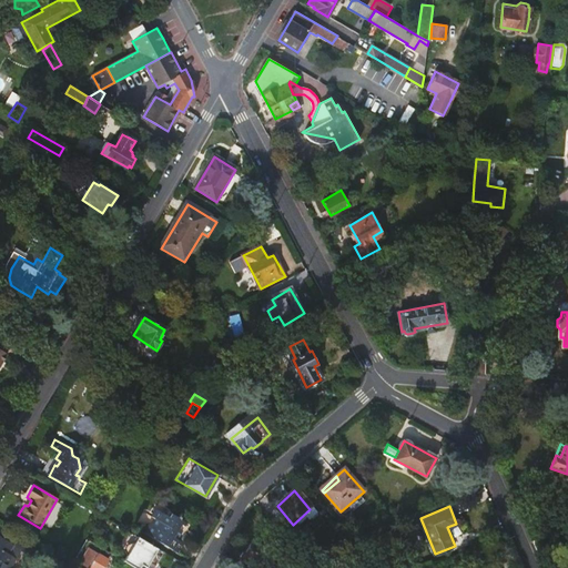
[(146,530),(144,534),(145,534),(178,553),(179,550),(178,549),(175,548),(179,541),(181,544),(182,544),(189,534),(184,531),(181,538),(176,537),(174,535),(176,531),(179,533),(181,534),(186,523),(171,514),(169,518),(155,510),(151,519),(156,521),(153,527),(150,525),(146,530)]
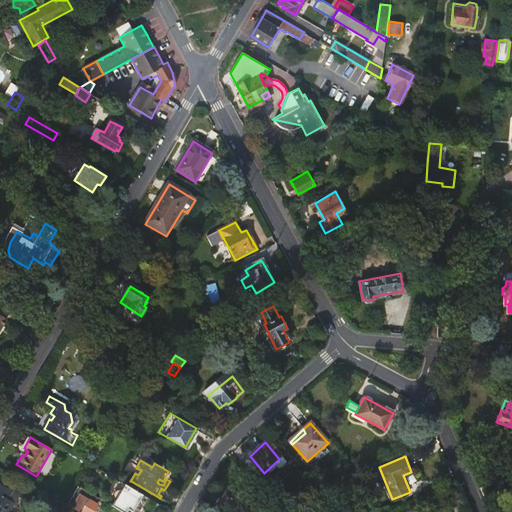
[(133,511),(136,511),(146,497),(123,484),(111,505),(123,511),(125,511),(128,509),(133,511)]
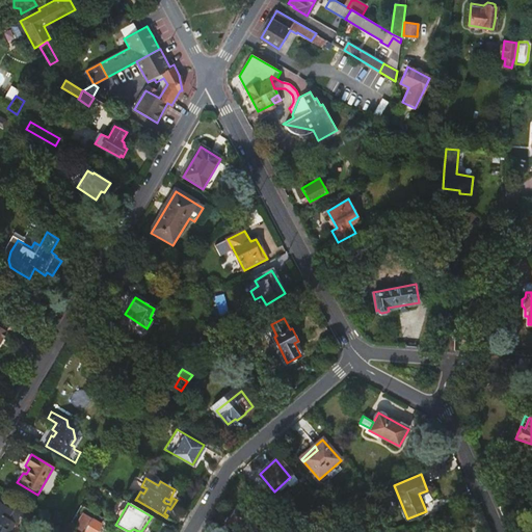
[(8,531),(14,524),(6,520),(10,511),(0,504),(0,531),(8,531)]
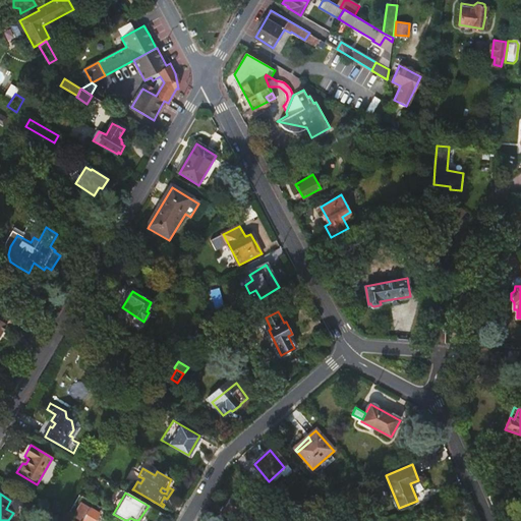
[(230,497),(225,505),(228,507),(224,514),(235,520),(241,520),(244,516),(252,520),(256,512),(245,506),(246,503),(239,499),(238,502),(230,497)]
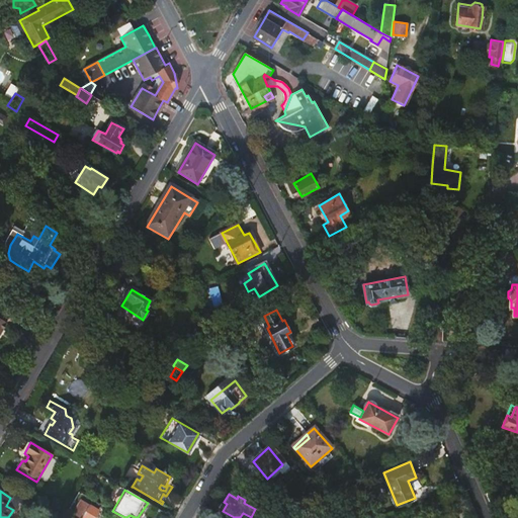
[(18,502),(10,498),(6,506),(13,510),(18,502)]
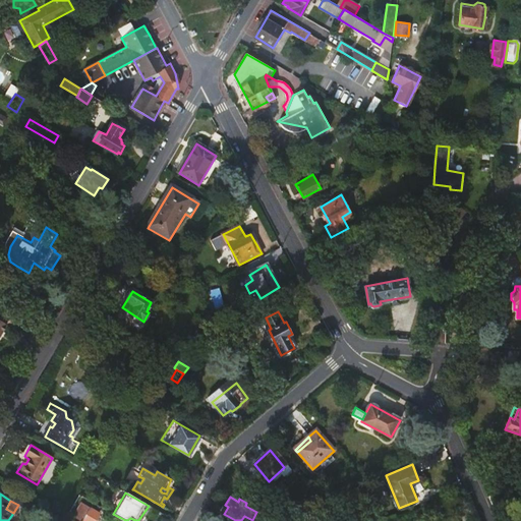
[(80,502),(77,508),(78,509),(74,516),(82,520),(94,520),(99,513),(80,502)]
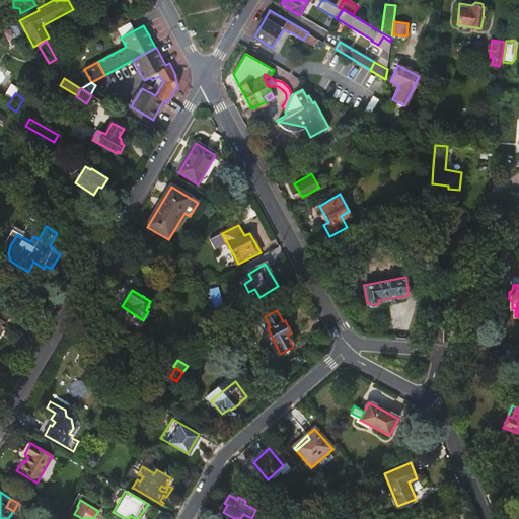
[(287,518),(301,518),(303,516),(294,509),(287,518)]
